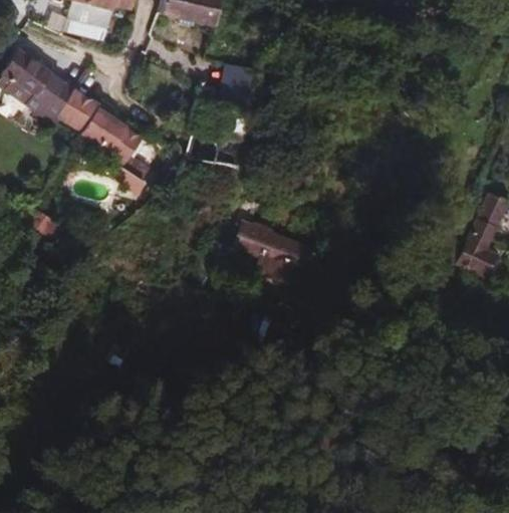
[(114,0),(73,0),(73,1),(113,10),(113,7),(114,0)]
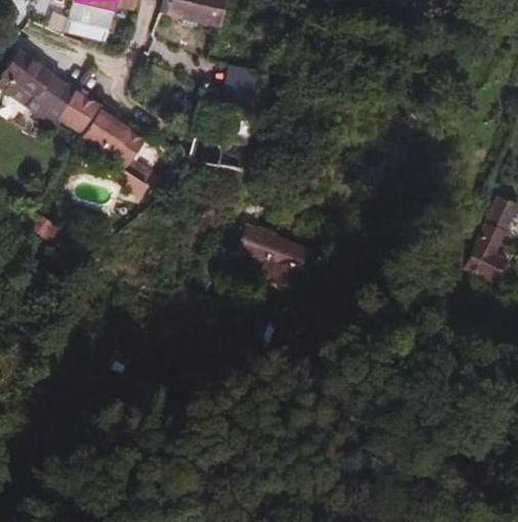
[(116,0),(115,7),(136,11),(138,0),(116,0)]
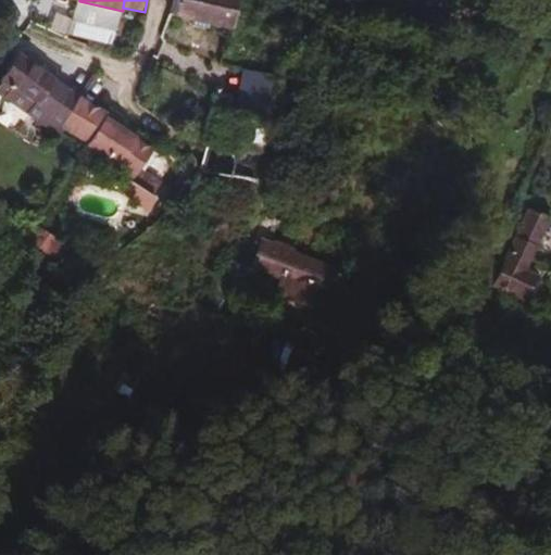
[(177,0),(175,16),(235,30),(240,0),(177,0)]
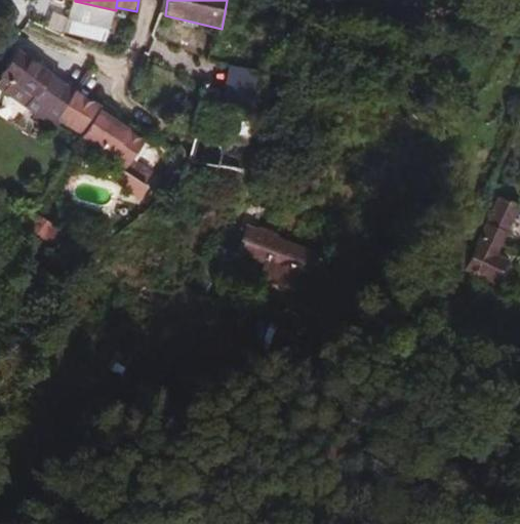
[(116,10),(75,1),(67,33),(107,43),(116,10)]
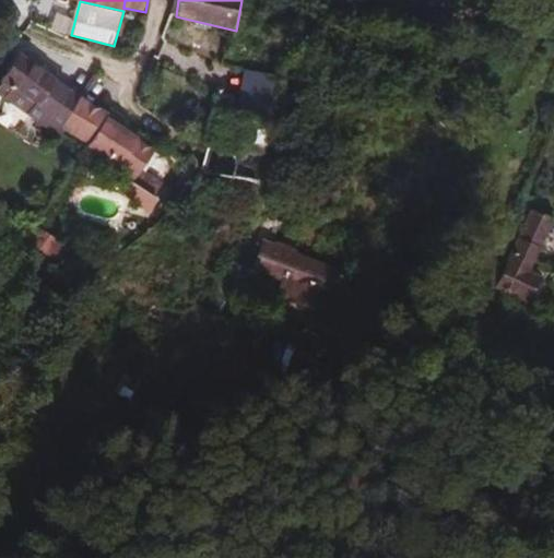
[(249,10),(244,35),(262,39),(268,14),(249,10)]
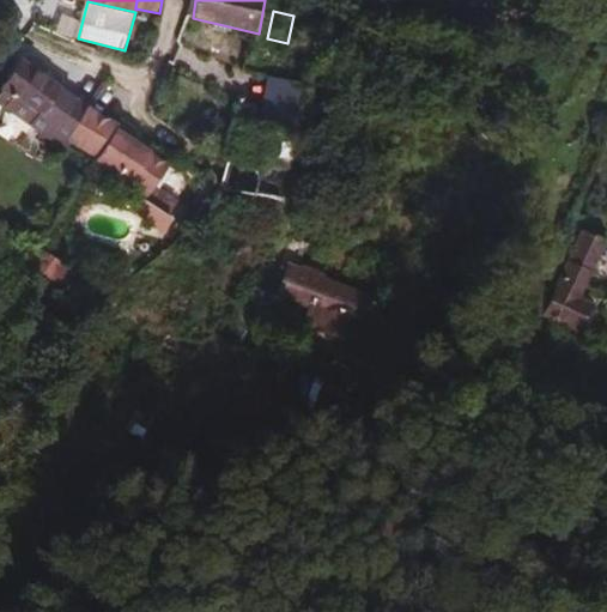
[(41,116),(61,88),(24,61),(0,96),(0,104),(34,127),(41,116)]
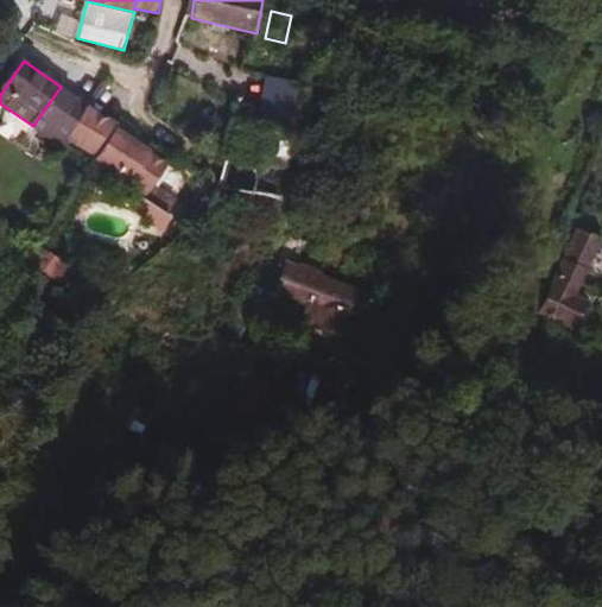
[(298,131),(308,83),(271,75),(260,125),(298,131)]
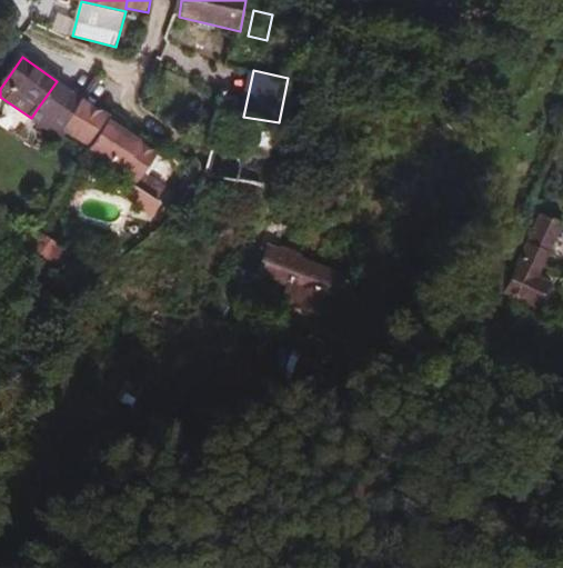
[(38,108),(66,128),(83,99),(57,81),(38,108)]
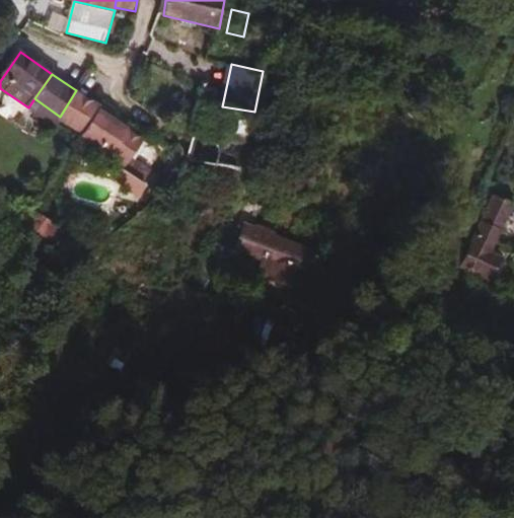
[(205,86),(200,102),(217,105),(220,89),(205,86)]
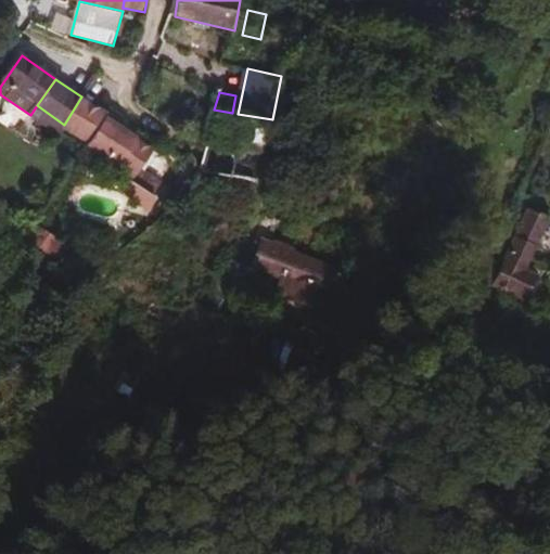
[(64,125),(90,143),(109,115),(81,97),(64,125)]
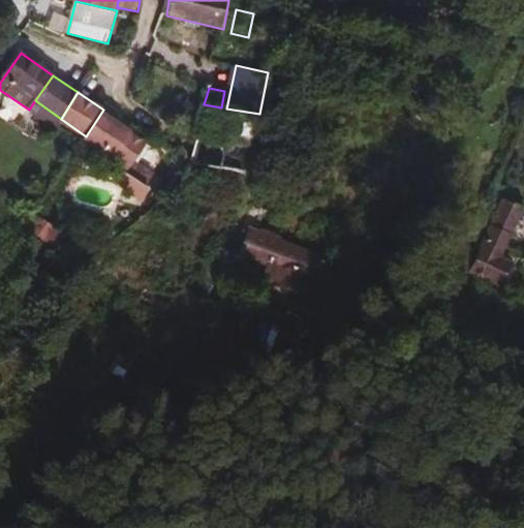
[(204,165),(222,168),(247,173),(259,114),(226,109),(221,107),(204,104),(198,136),(192,162),(204,165)]
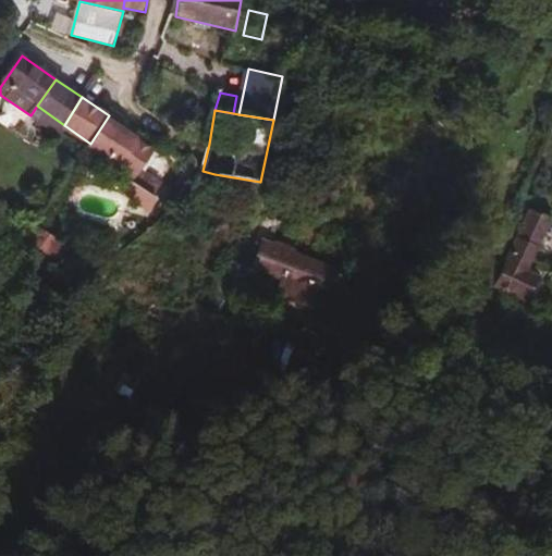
[(90,144),(87,148),(134,180),(156,147),(109,115),(90,144)]
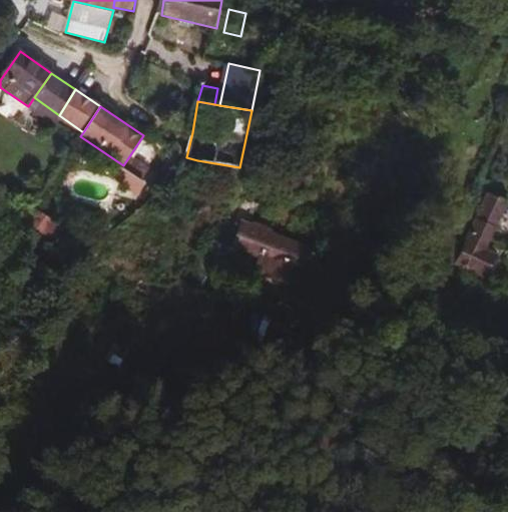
[(488,191),(465,243),(457,262),(487,275),(497,252),(486,246),(507,199),(488,191)]
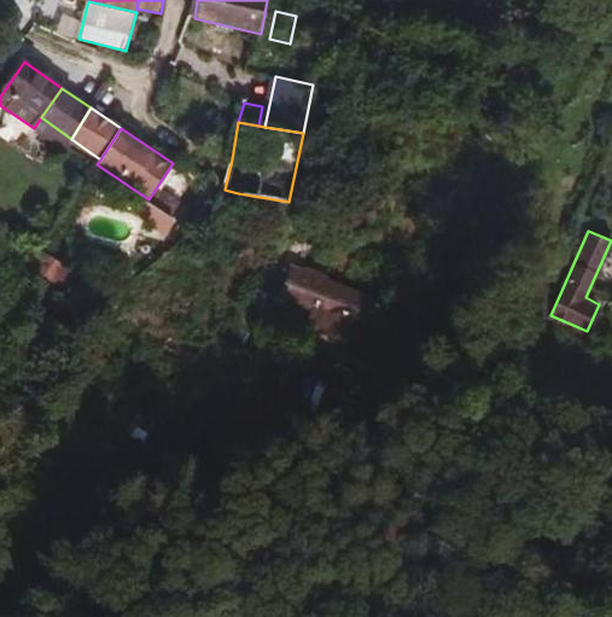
[(66,300),(81,272),(46,254),(31,281),(66,300)]
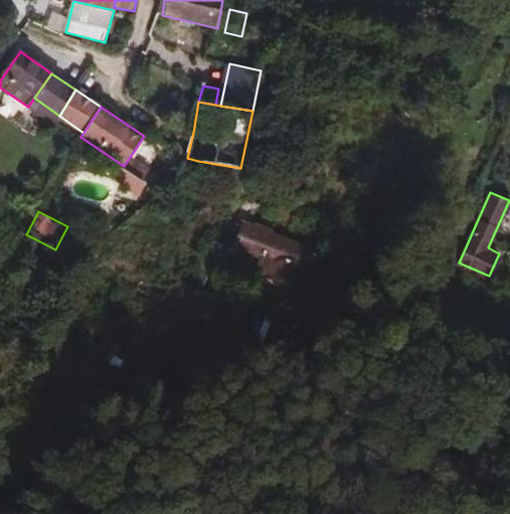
[(248,226),(240,248),(264,258),(261,266),(291,277),(302,246),(248,226)]
